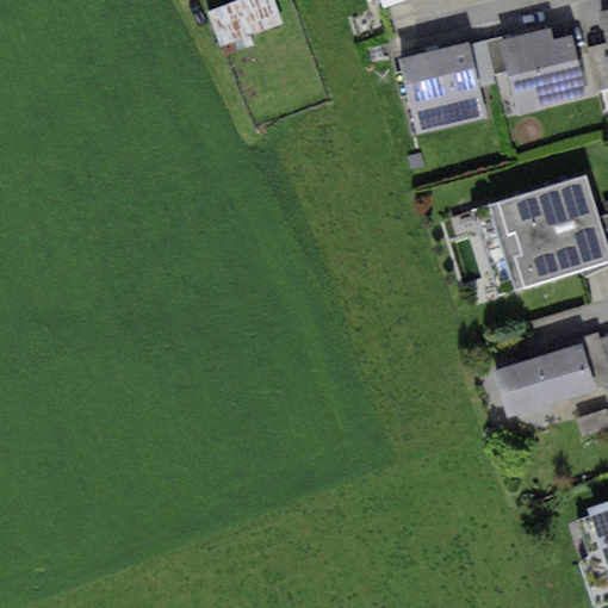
[(237,0),(210,11),(223,47),(284,25),(274,0),(237,0)]
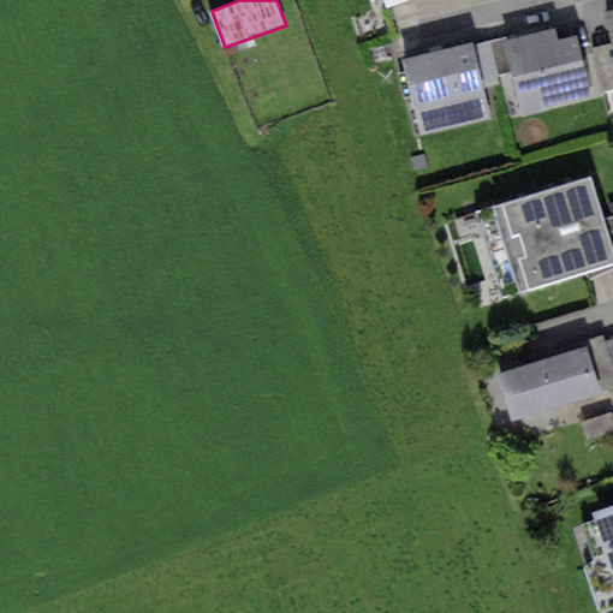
[(557,27),(505,39),(512,70),(522,114),(595,97),(579,33),(559,37),(557,27)]
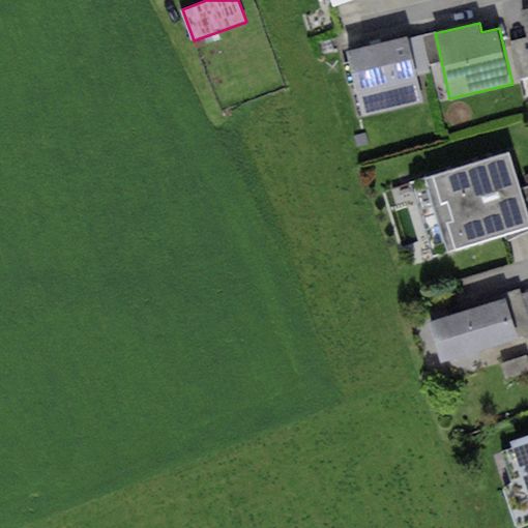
[(441,60),(435,33),(434,30),(422,32),(430,63),(441,60)]
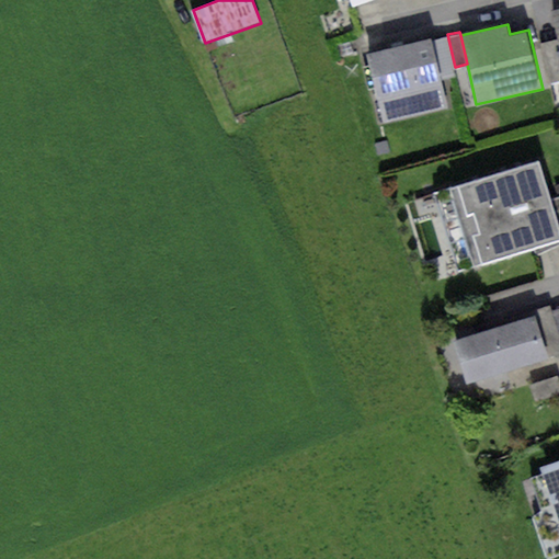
[(455,67),(447,34),(432,38),(441,79),(457,75),(455,67)]
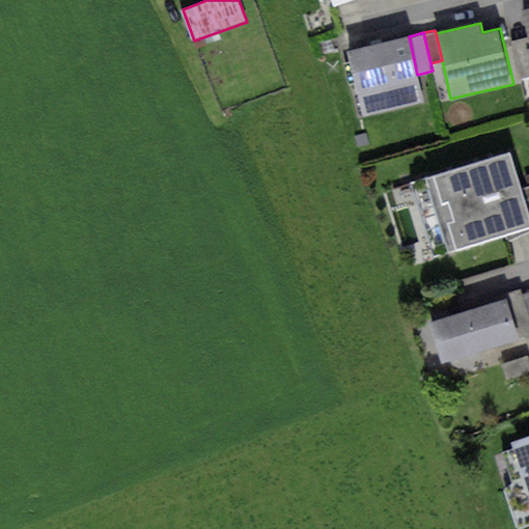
[(409,36),(351,50),(366,116),(424,103),(417,75),(409,36)]
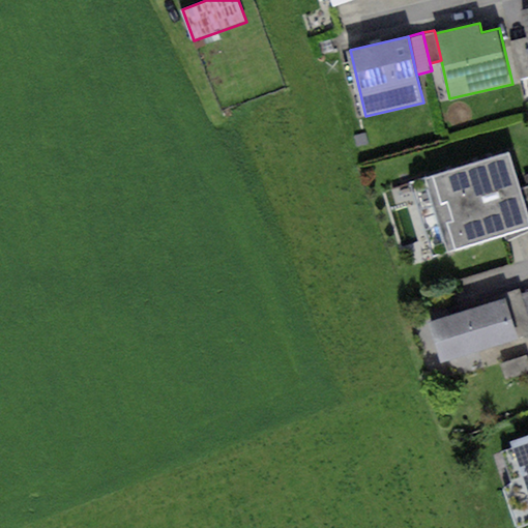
[(527,37),(514,40),(523,78),(527,76),(527,37)]
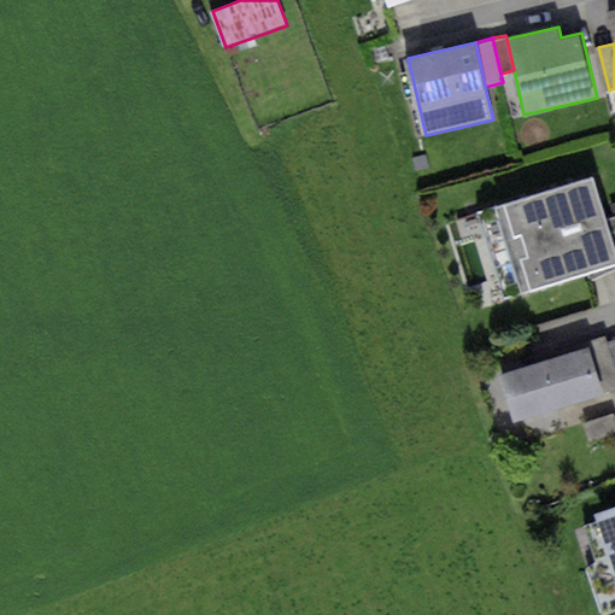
[(593,176),(497,205),(522,291),(614,263),(614,246),(607,220),(593,176)]
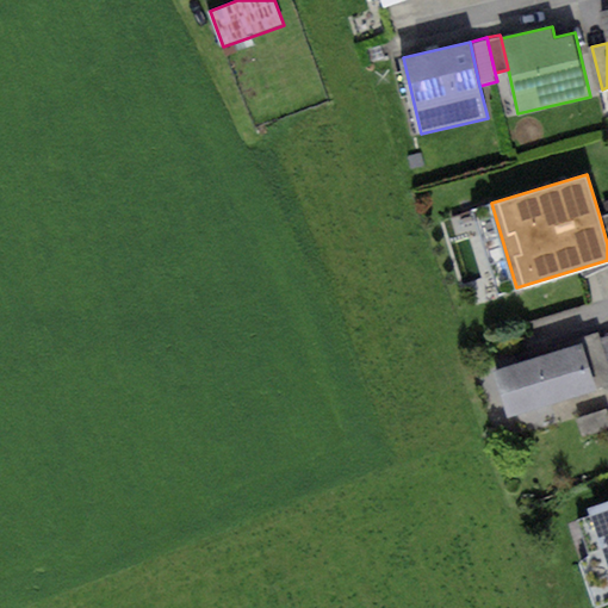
[(583,336),(584,341),(597,385),(607,383),(607,355),(601,332),(583,336)]
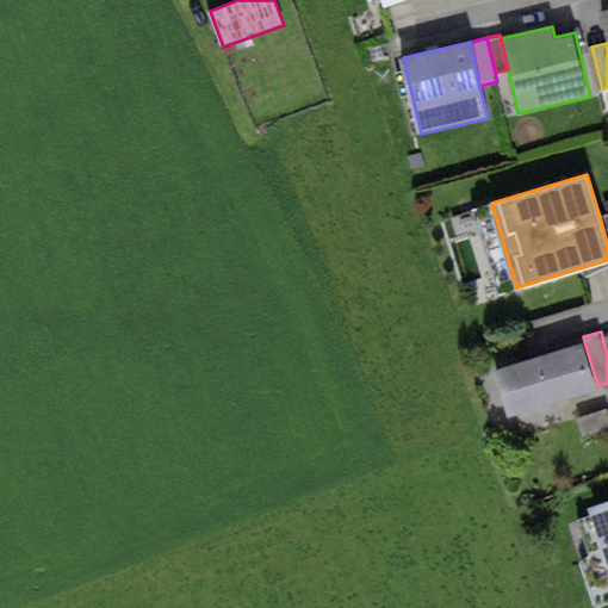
[(584,341),(495,367),(509,417),(599,391),(597,385),(584,341)]
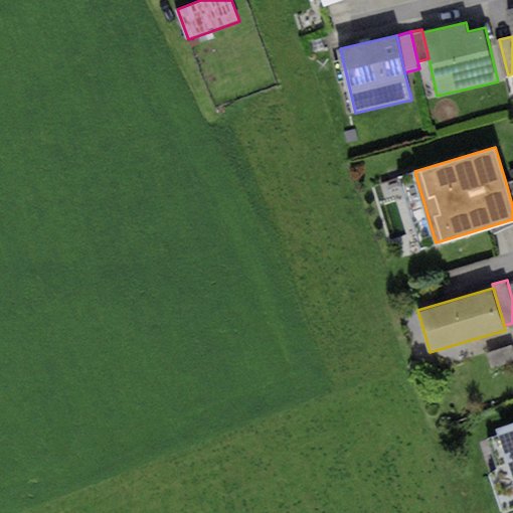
[(512,344),(488,351),(493,368),(512,362),(512,344)]
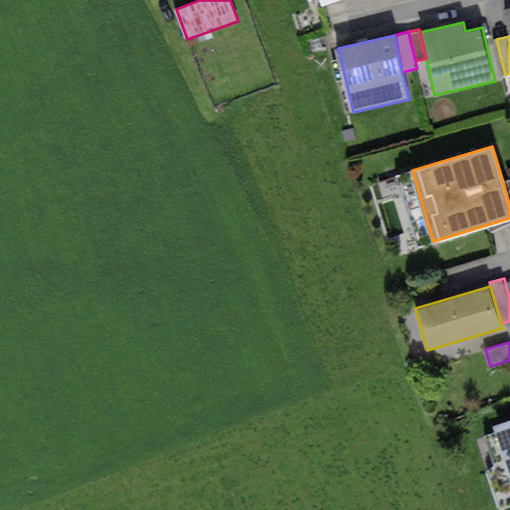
[(509,419),(493,424),(509,475),(509,419)]
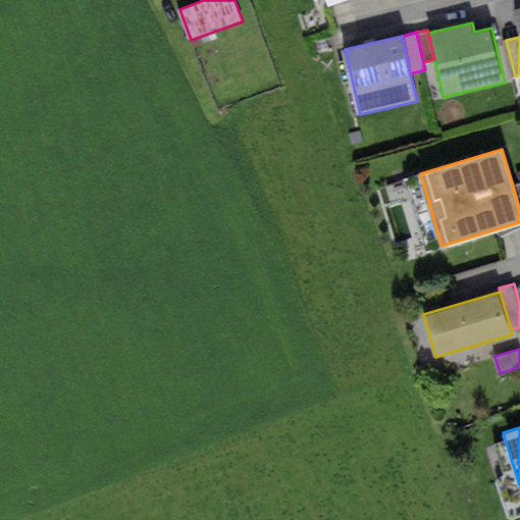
All buildings are outlined.
